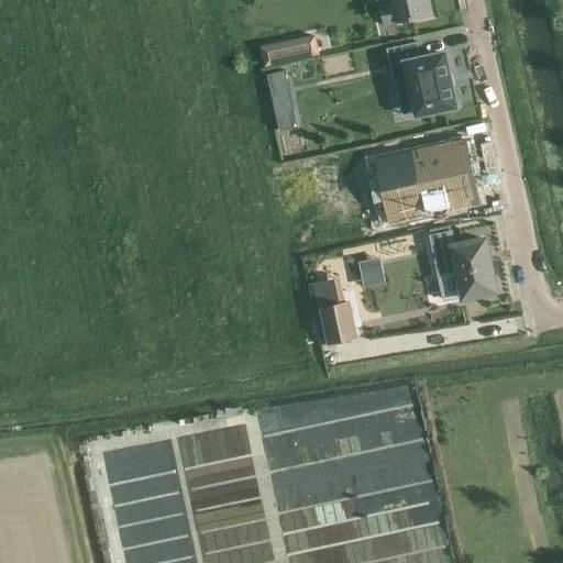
[(387,0),(388,6),(379,7),(384,26),(437,17),(432,0),(387,0)]
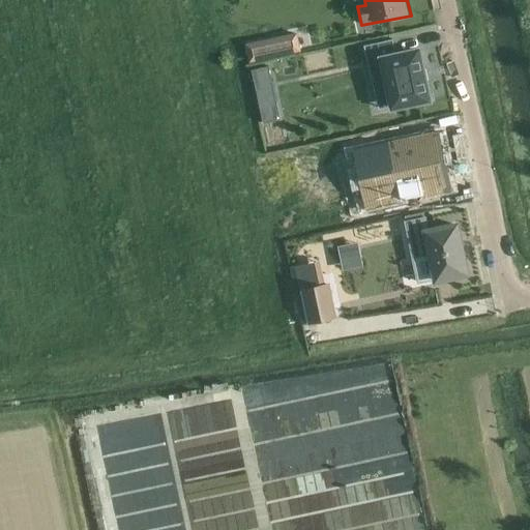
[(392,39),(363,46),(371,79),(372,78),(386,75),(393,107),(393,108),(429,100),(418,52),(396,57),(392,39)]
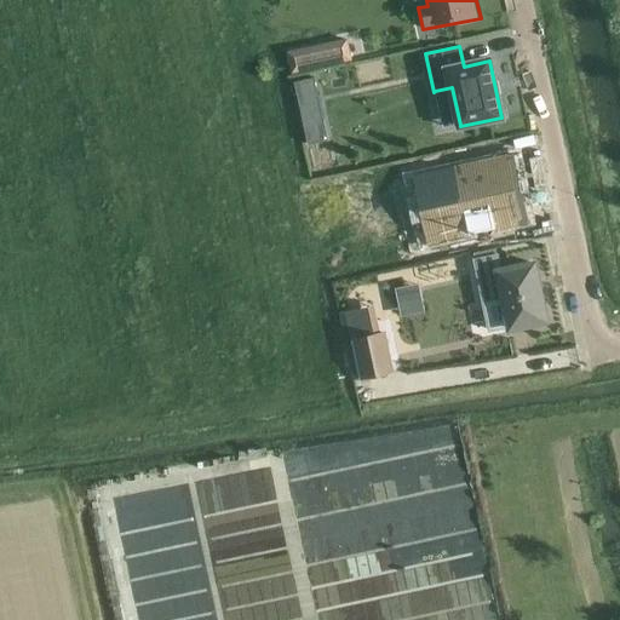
[(315,76),(294,81),(309,144),(328,139),(315,76)]
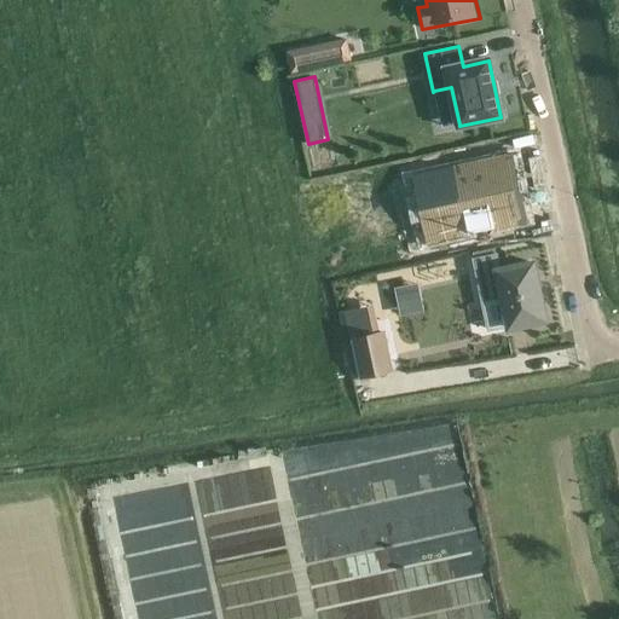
[(510,161),(432,179),(444,233),(468,227),(469,232),(493,227),(492,223),(522,217),(510,161)]
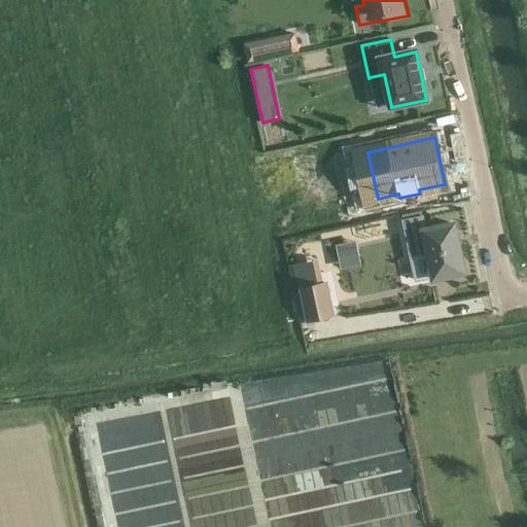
[(424,215),(401,220),(410,258),(425,255),(431,283),(468,276),(457,220),(426,226),(424,215)]
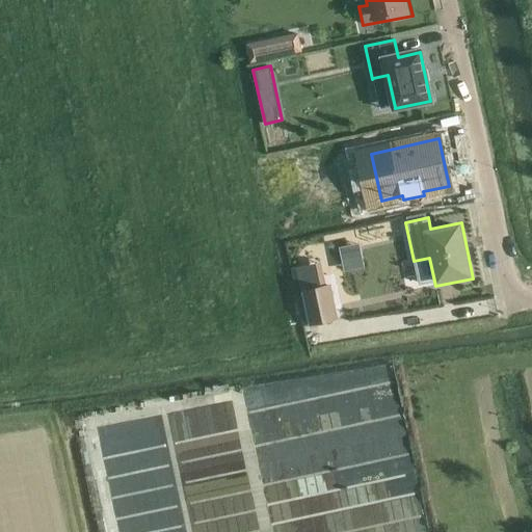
[(321,262),(291,269),(303,327),(311,326),(339,320),(330,285),(325,286),(321,262)]
